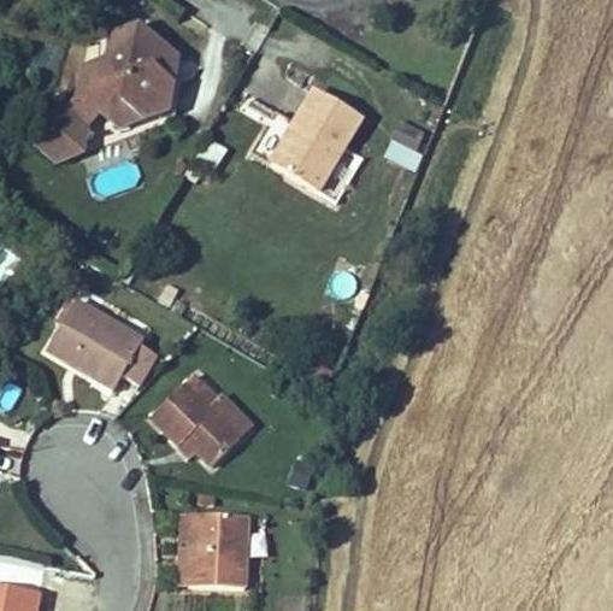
[(140,22),(113,30),(110,56),(86,63),(82,92),(69,106),(89,123),(101,107),(124,99),(145,117),(171,107),(176,80),(155,64),(161,40),(140,22)]
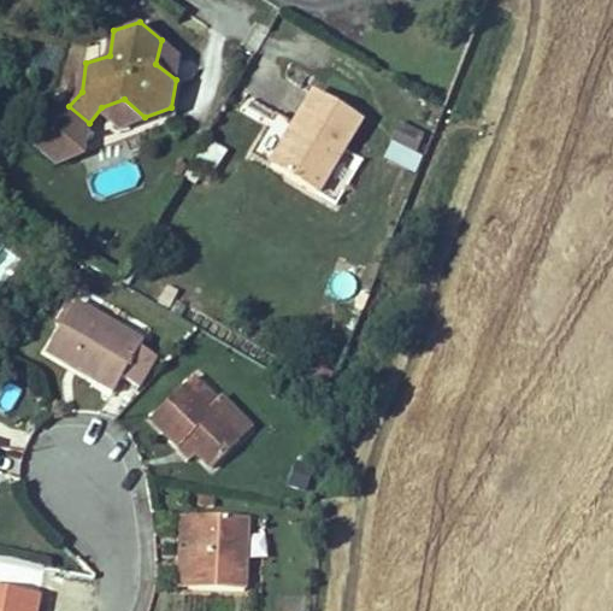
[(110,56),(113,30),(89,39),(86,63),(110,56)]
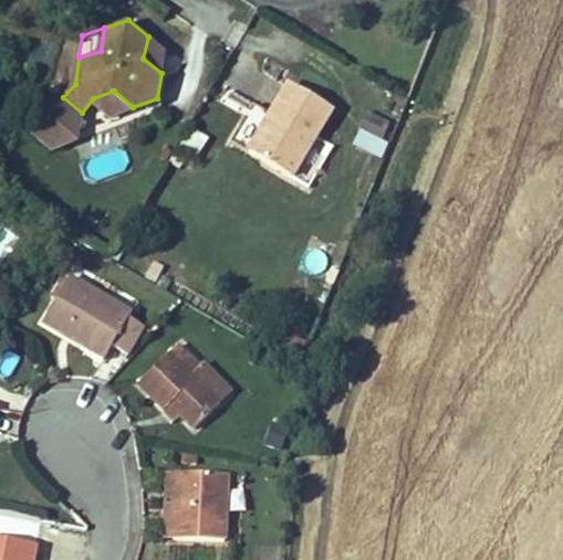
[(165,50),(148,37),(143,59),(162,73),(165,50)]
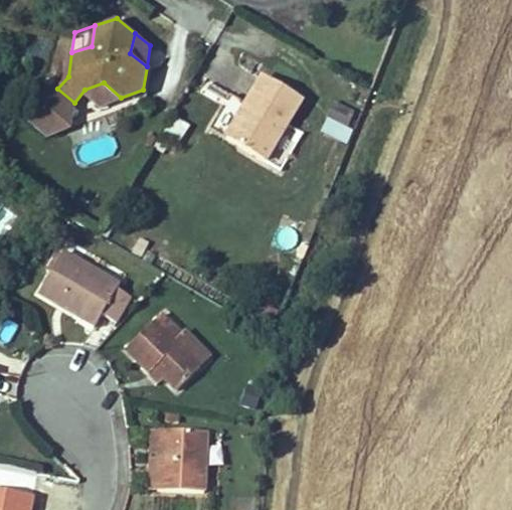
[(304,96),(266,73),(229,134),(268,157),(304,96)]
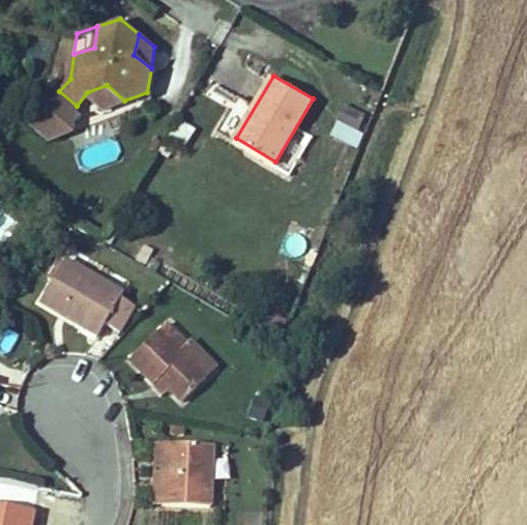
[(107,85),(87,92),(105,107),(124,100),(107,85)]
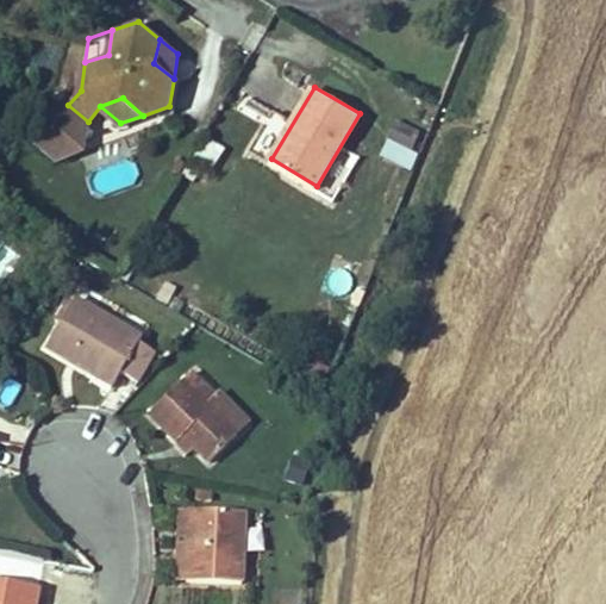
[(88,122),(68,105),(44,112),(39,138),(60,156),(83,148),(88,122)]
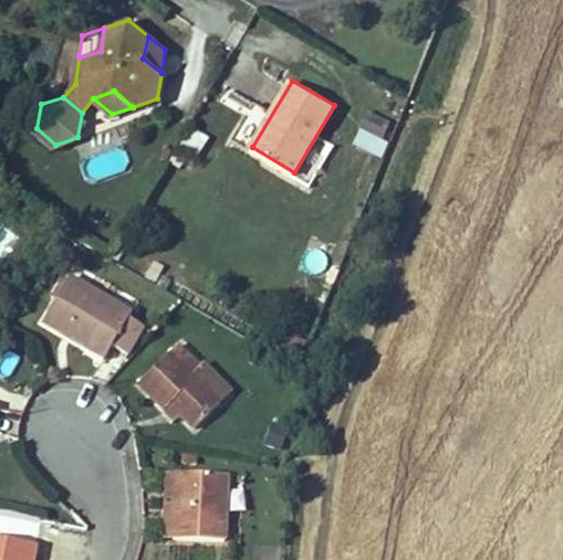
[(392,119),(368,108),(363,124),(385,135),(392,119)]
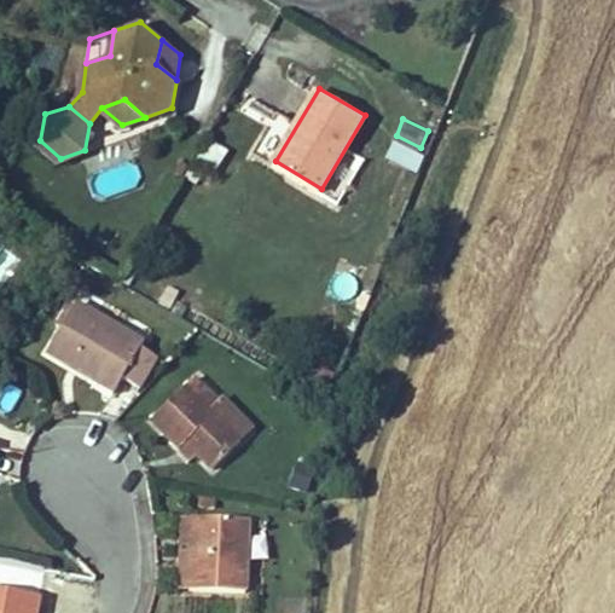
[(0,236),(0,281),(3,283),(23,253),(0,236)]
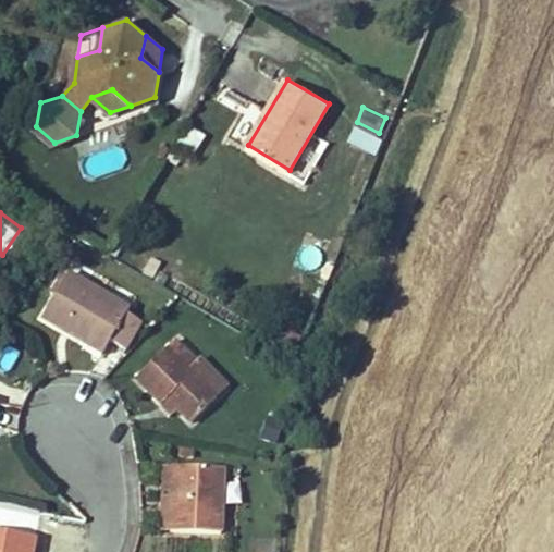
[(70,272),(64,269),(53,287),(59,291),(70,272)]
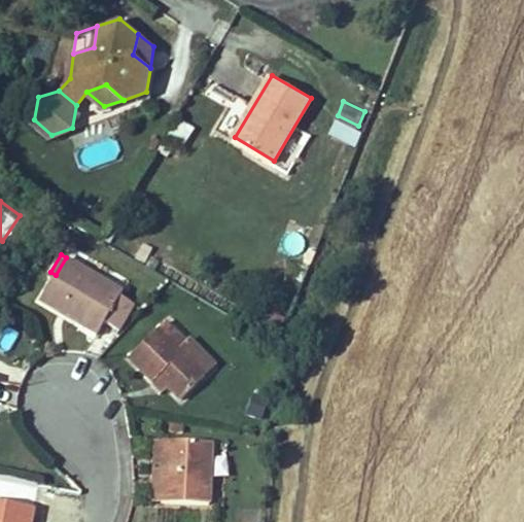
[(56,275),(42,296),(61,307),(64,302),(88,316),(84,320),(83,322),(99,332),(107,318),(121,327),(137,301),(123,292),(125,289),(67,255),(66,257),(56,275)]
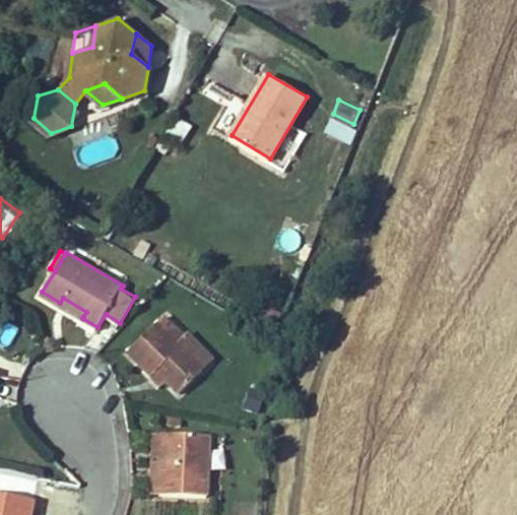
[(63,298),(60,303),(83,316),(86,312),(63,298)]
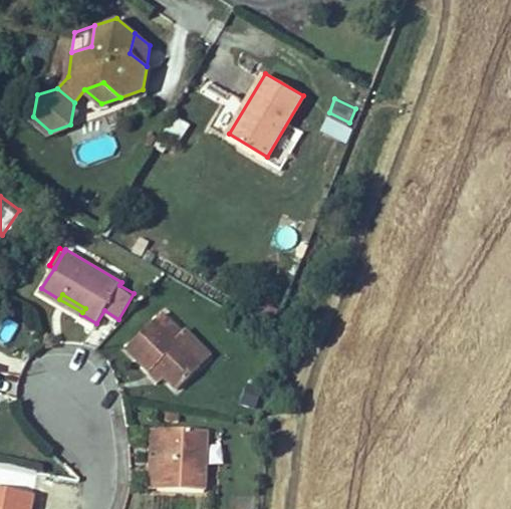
[(160,313),(129,345),(153,369),(158,363),(167,372),(180,386),(202,363),(177,337),(181,333),(160,313)]
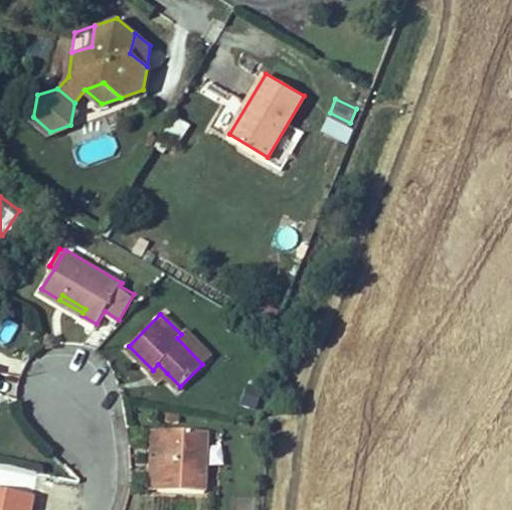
[(212,354),(186,328),(181,334),(177,338),(202,364),(212,354)]
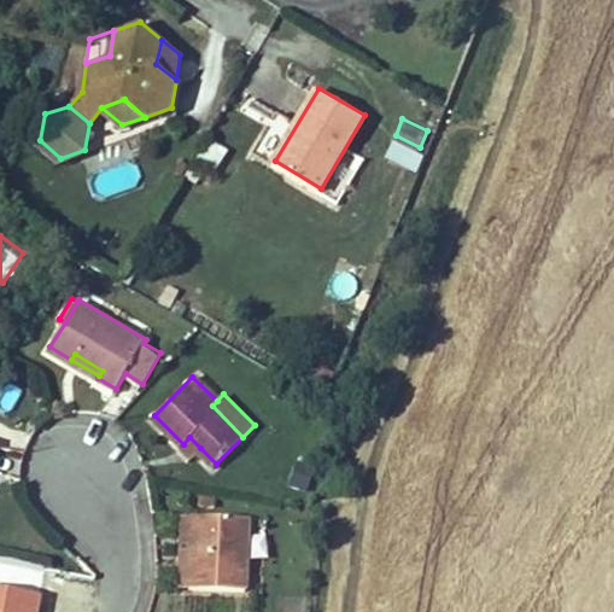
[(194,454),(200,448),(189,437),(183,444),(194,454)]
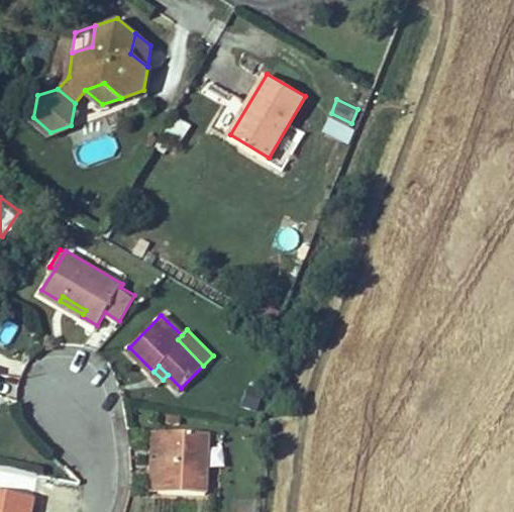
[(210,430),(153,428),(151,489),(208,491),(210,430)]
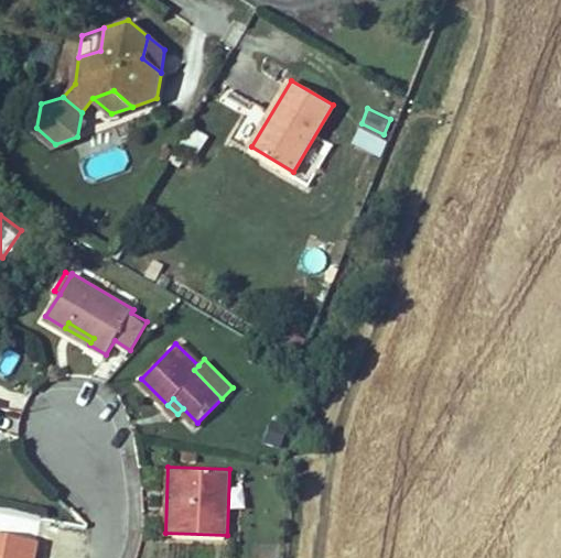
[(229,487),(230,507),(246,506),(244,485),(229,487)]
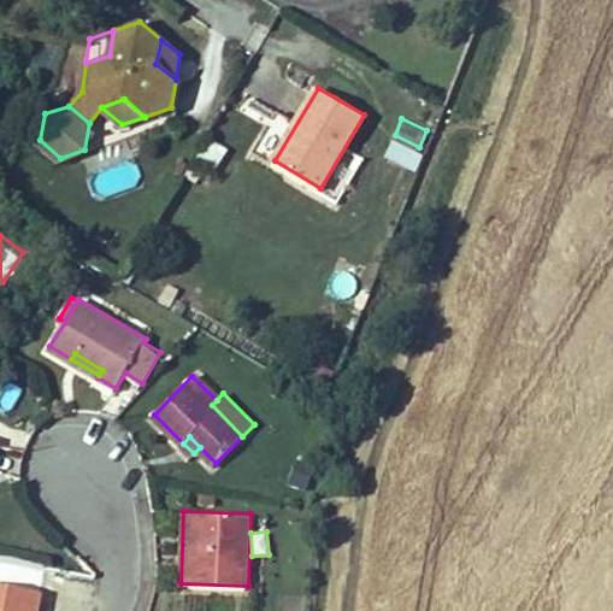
[(0,610),(40,610),(45,589),(0,581),(0,610)]
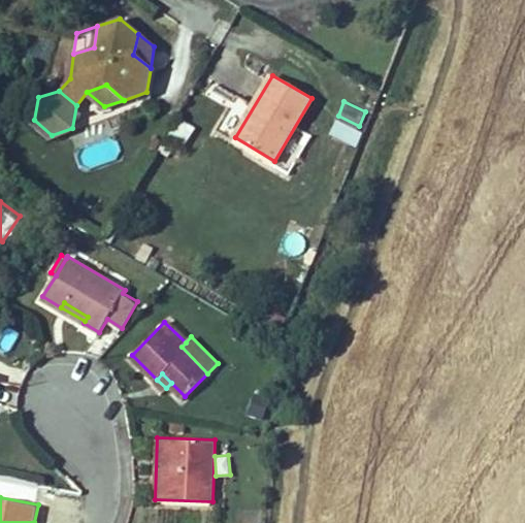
All buildings are outlined.
